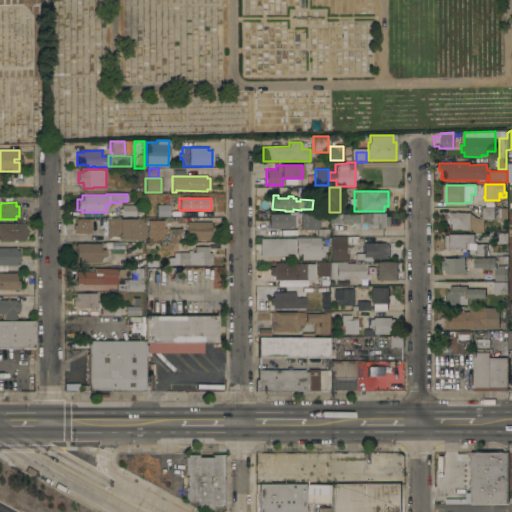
[(135,205),(135,217),(121,217),(121,205),(135,205)]
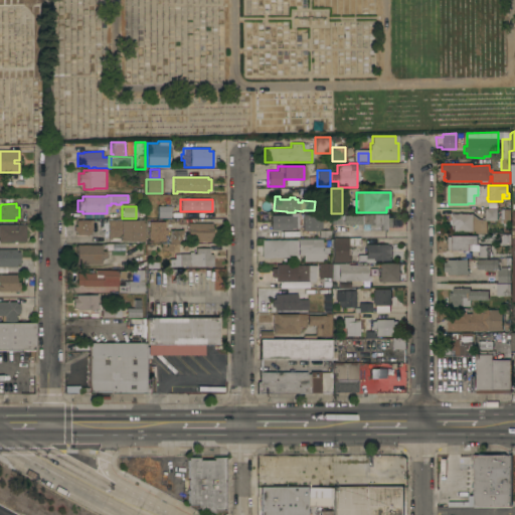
[(170,206),(170,218),(157,218),(157,206),(170,206)]
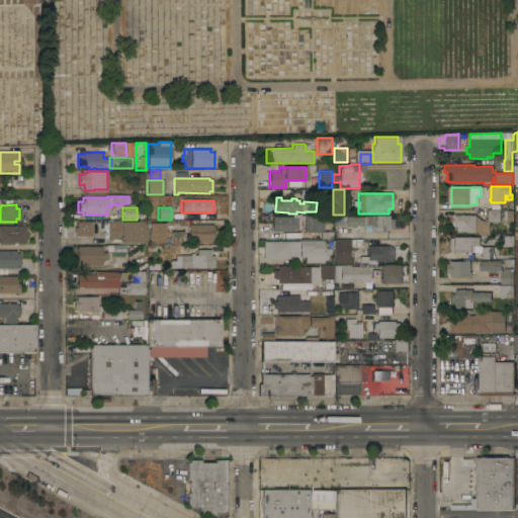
[(488,222),(488,209),(500,209),(500,222),(489,222),(489,235),(475,235),(475,233),(454,233),(454,227),(452,226),(452,222),(453,221),(453,219),(452,219),(452,214),(456,214),(456,216),(461,216),(461,214),(463,214),(463,216),(476,216),(476,217),(482,222),(488,222)]
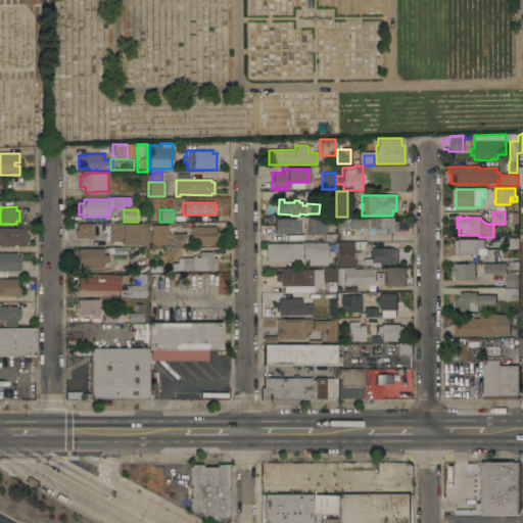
[(275,219),(295,219),(295,217),(302,217),(302,231),(295,231),(295,234),(275,234),(275,219)]
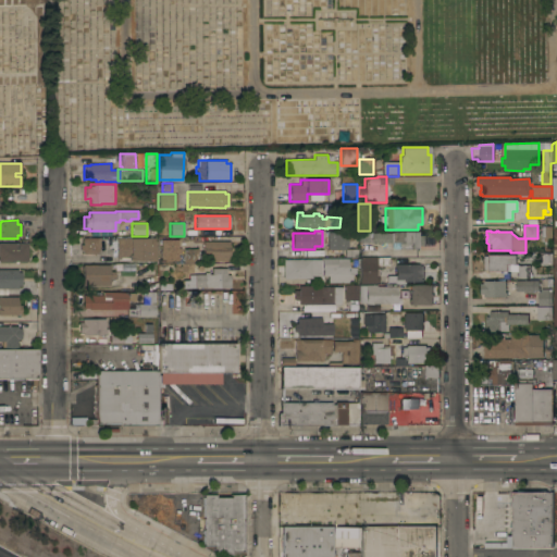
[(418,231),(418,235),(422,235),(422,246),(418,246),(418,249),(399,249),(392,249),(392,240),(390,240),(390,243),(370,243),(370,242),(359,243),(359,232),(371,232),(371,233),(393,233),(393,232),(418,231)]
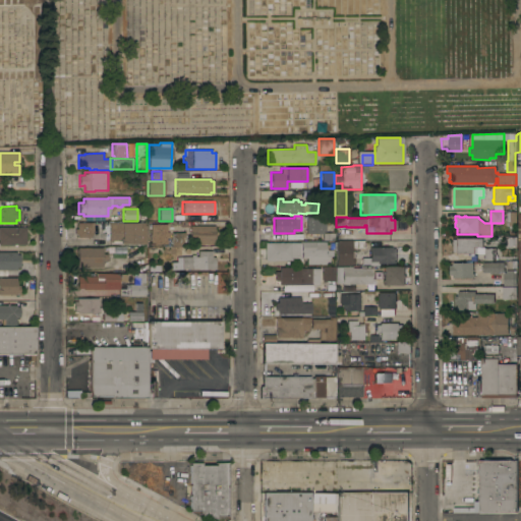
[(306,233),(306,217),(326,217),(325,232),(323,232),(323,234),(306,233)]
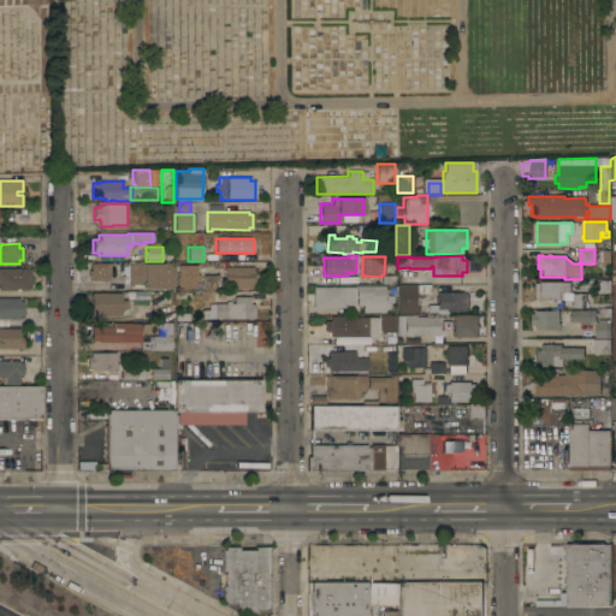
[(128,262),(144,262),(144,264),(163,264),(171,264),(171,267),(172,267),(172,289),(142,289),(142,285),(132,285),(132,286),(128,286),(128,262)]
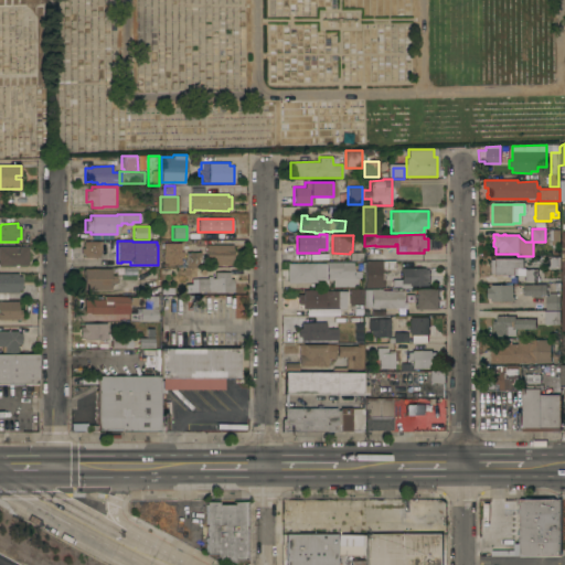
[(100,242),(100,249),(99,249),(99,255),(97,255),(97,257),(84,257),(84,254),(81,254),(81,248),(83,248),(83,242),(100,242)]
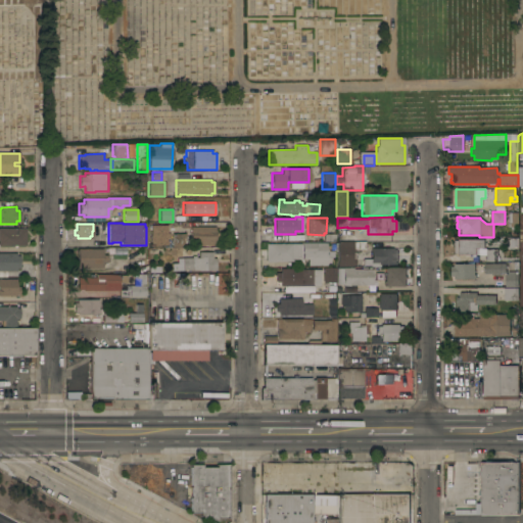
[(167,226),(167,245),(150,245),(150,225),(167,226)]
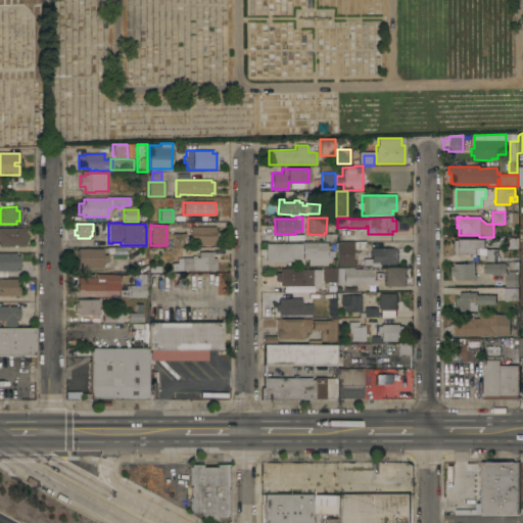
[(216,226),(216,245),(190,245),(190,226),(216,226)]
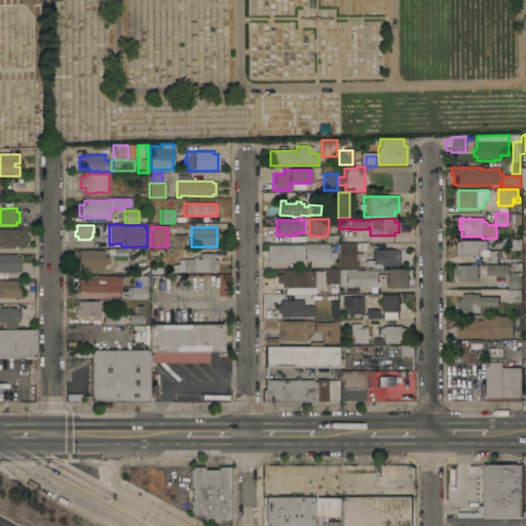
[(0,230),(26,230),(26,248),(0,248),(0,230)]
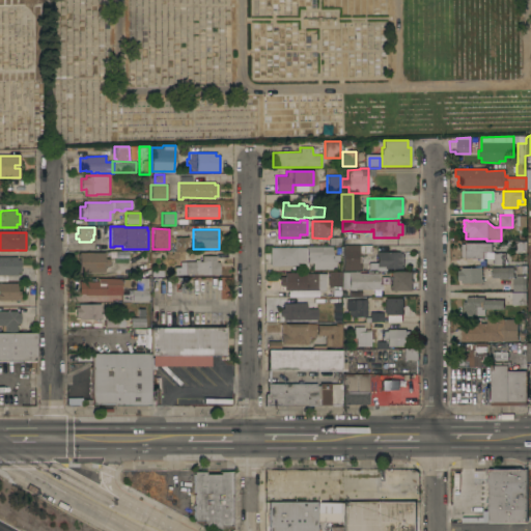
[(187,236),(187,251),(174,251),(174,238),(187,236)]
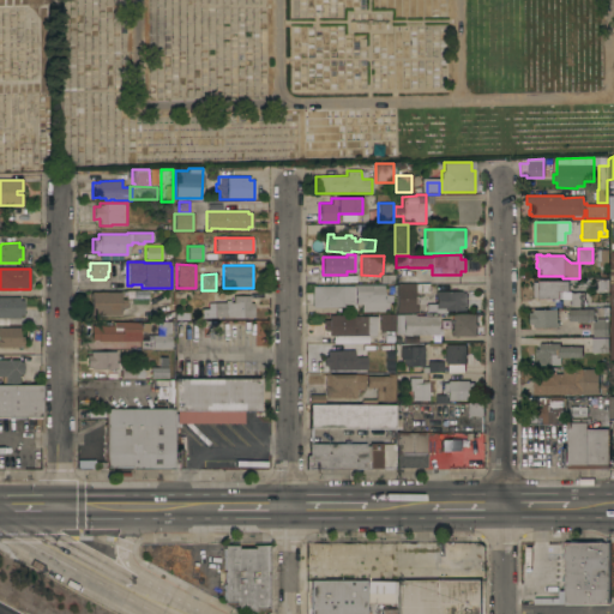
[(569,292),(583,292),(583,307),(570,307),(570,299),(537,299),(537,298),(534,298),(534,283),(537,283),(537,281),(569,281),(569,292)]
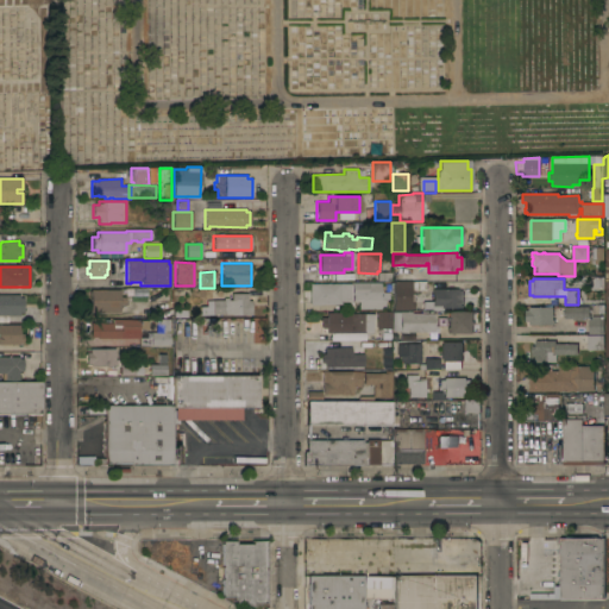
[(425,281),(425,292),(413,292),(413,308),(409,308),(409,309),(393,311),(393,281),(425,281)]
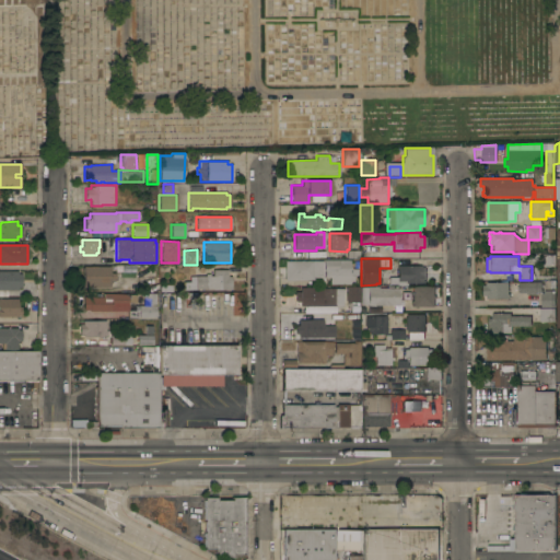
[(350,260),(350,269),(358,269),(357,284),(329,284),(329,277),(324,277),(324,270),(323,270),(323,259),(350,260)]
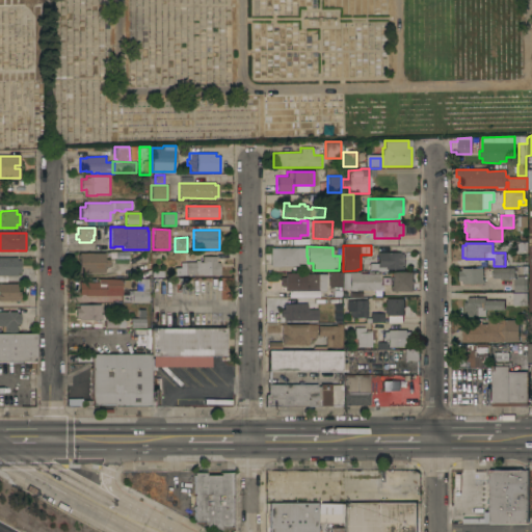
[(307,247),(307,263),(297,263),(297,266),(270,266),(270,248),(307,247)]
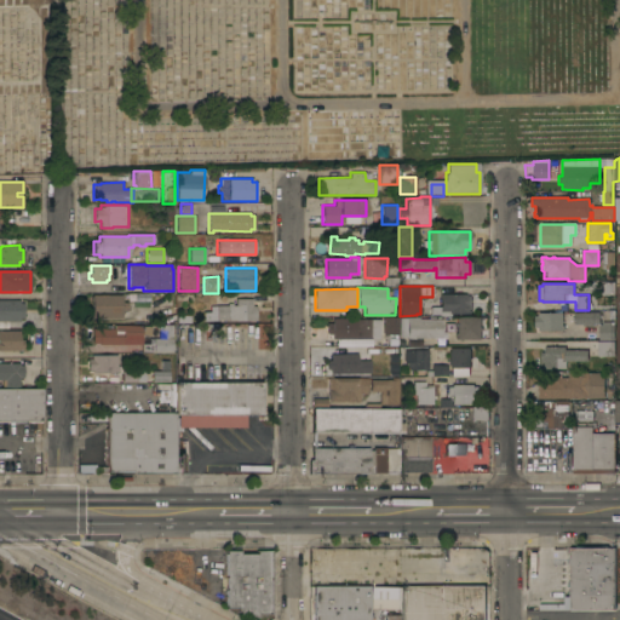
[(465,294),(465,296),(471,296),(470,314),(449,314),(449,316),(425,315),(425,314),(423,314),(423,306),(440,306),(440,293),(465,294)]
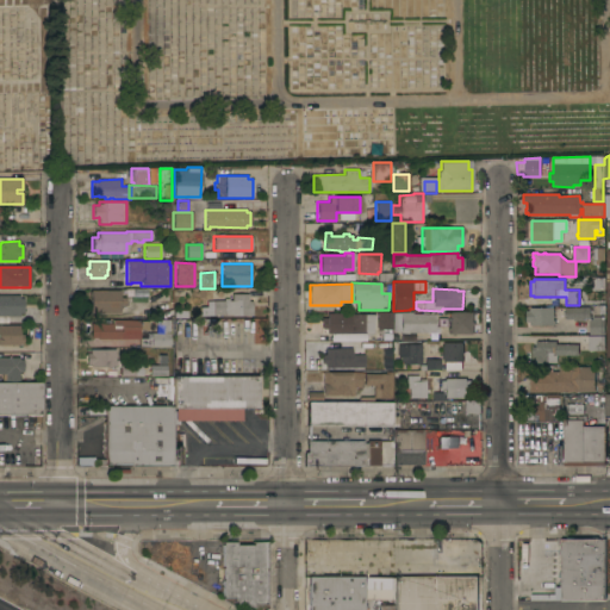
[(89,313),(89,291),(118,291),(118,298),(125,298),(125,306),(118,306),(118,313),(89,313)]
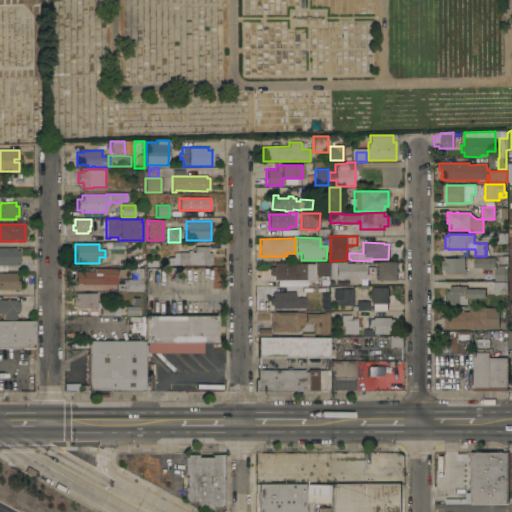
[(193,265),(184,265),(184,264),(179,264),(179,265),(167,265),(167,257),(173,257),(173,252),(194,252),(194,246),(207,246),(207,253),(211,253),(211,265),(193,265)]
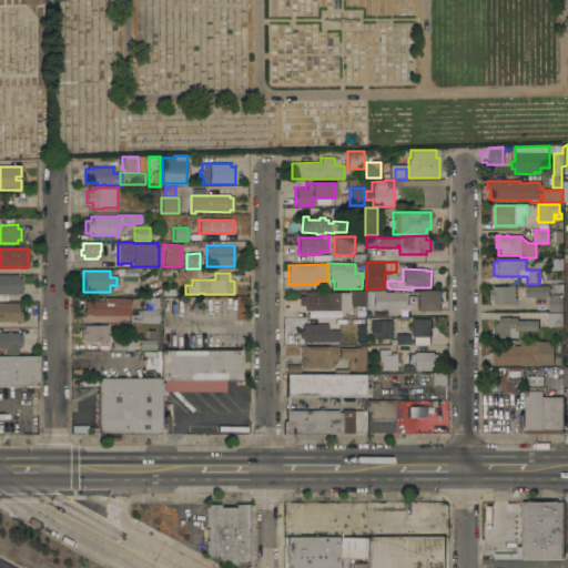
[(0,294),(0,275),(17,275),(17,277),(21,277),(21,292),(17,292),(17,294),(0,294)]
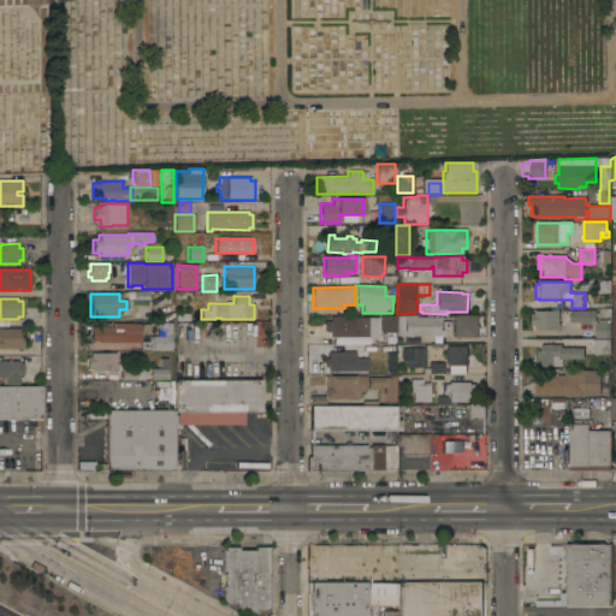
[(558,311),(558,324),(560,324),(560,327),(558,327),(558,329),(534,329),(534,325),(531,325),(531,314),(534,314),(534,311),(558,311)]
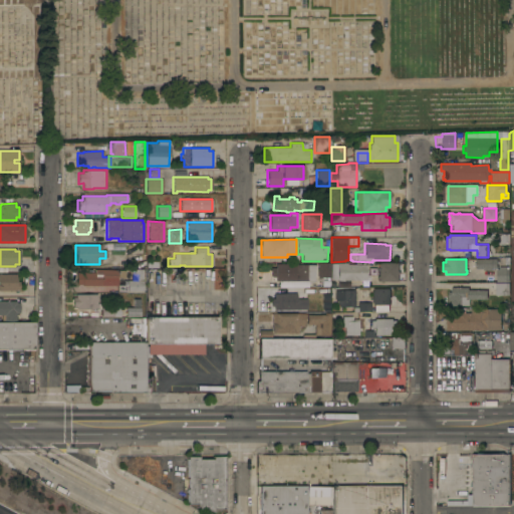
[(497,259),(497,269),(492,269),(492,270),(483,270),(483,269),(476,269),(476,259),(497,259)]
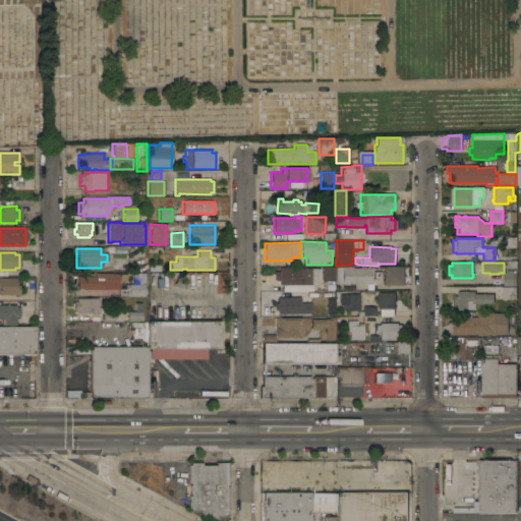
[(322,266),(334,266),(334,281),(322,280),(322,266)]
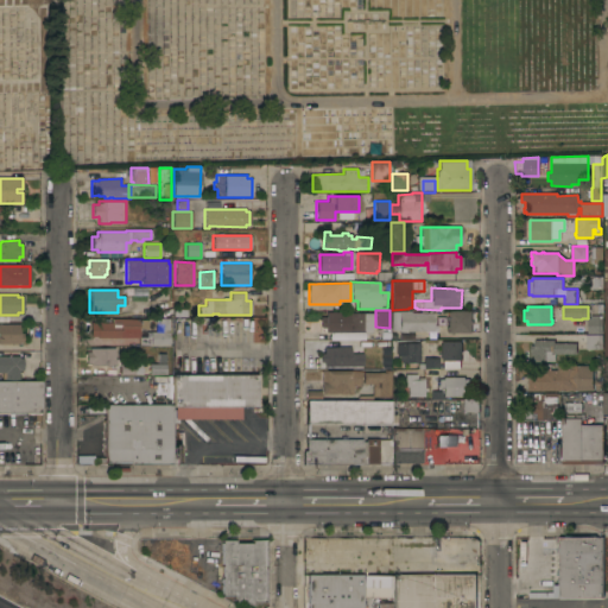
[(348,311),(348,314),(362,312),(362,331),(349,331),(349,333),(329,333),(325,333),(325,328),(321,328),(320,317),(325,317),(325,311),(348,311)]
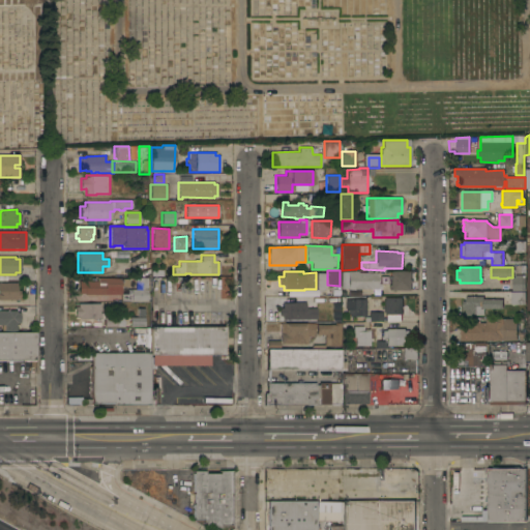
[(347,289),(347,271),(357,271),(357,273),(377,273),(377,289),(347,289)]
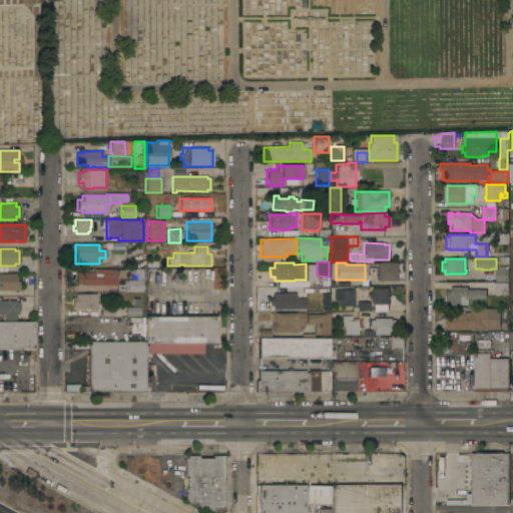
[(382,281),(382,282),(379,282),(380,281),(376,281),(376,277),(372,277),(372,264),(378,264),(378,263),(398,263),(397,271),(399,271),(399,274),(398,274),(398,281),(382,281)]
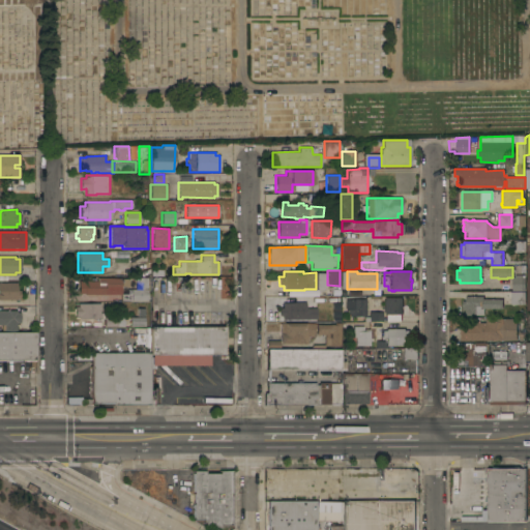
[(511,291),(511,289),(510,289),(510,280),(511,280),(511,277),(513,277),(513,275),(522,274),(522,277),(525,277),(525,291),(511,291)]
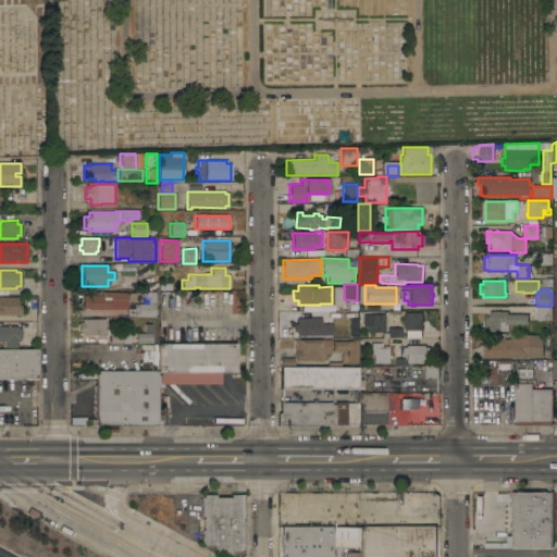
[(102,296),(102,292),(135,294),(134,300),(127,300),(126,309),(137,309),(137,304),(146,305),(146,297),(141,297),(141,292),(155,293),(155,305),(155,318),(124,317),(124,310),(102,310),(102,317),(88,317),(88,309),(82,309),(82,296),(102,296)]
